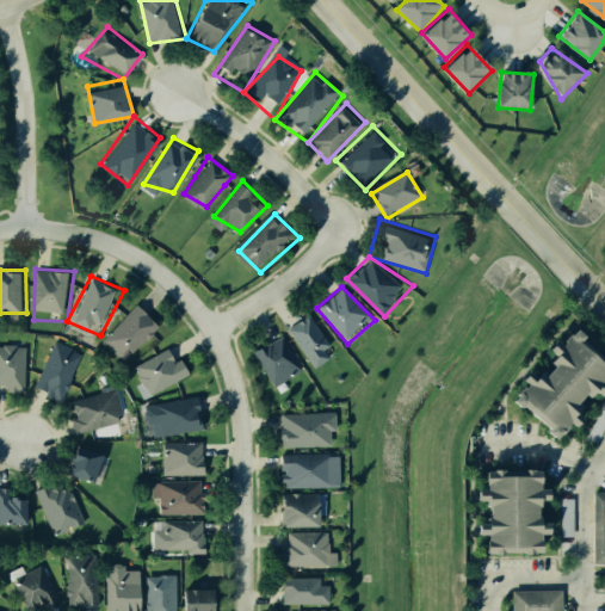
[(139,304),(167,332),(129,362),(100,335),(139,304)]
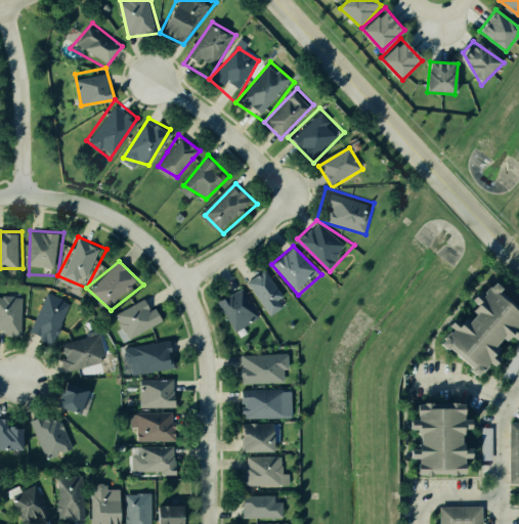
[(266,270),(290,303),(269,317),(247,282),(266,270)]
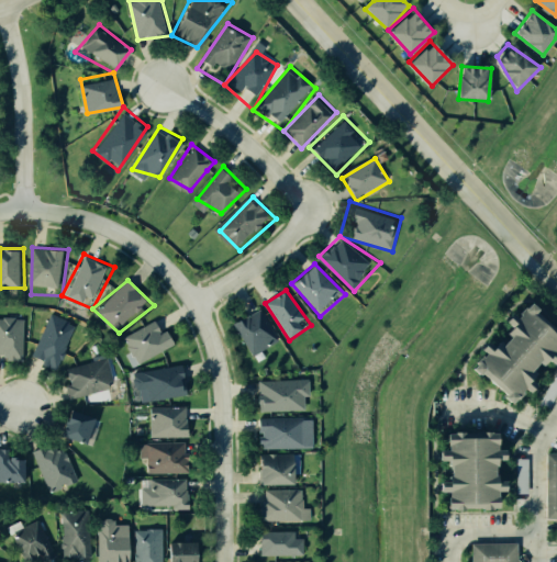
[(556,351),(515,402),(465,360),(517,299),(556,329),(556,351)]
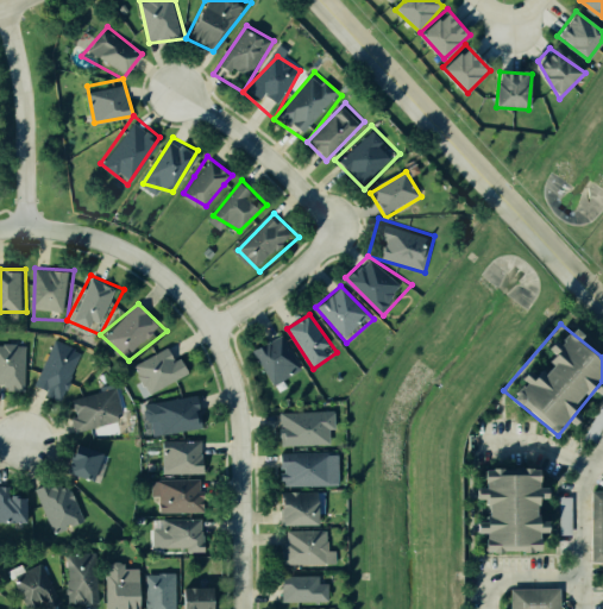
[(255,345),(276,385),(305,371),(287,328),(255,345)]
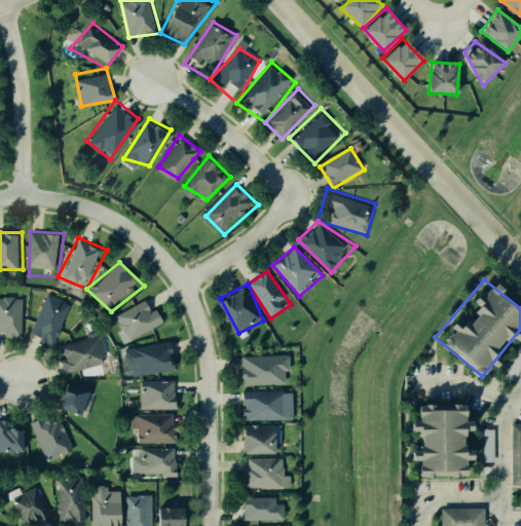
[(29,334),(56,342),(72,302),(46,292),(29,334)]
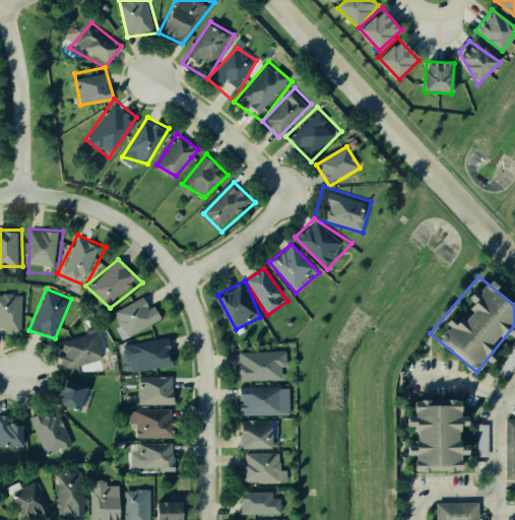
[(21,291),(0,293),(0,335),(19,336),(21,291)]
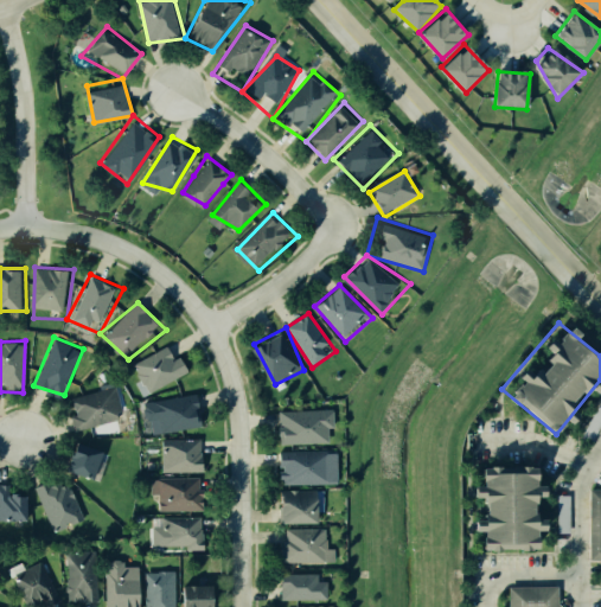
[(172,344),(194,372),(152,396),(134,368),(172,344)]
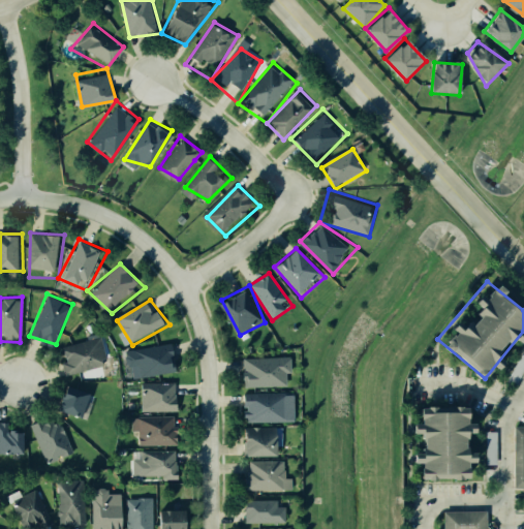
[(100,333),(112,364),(67,378),(56,344),(100,333)]
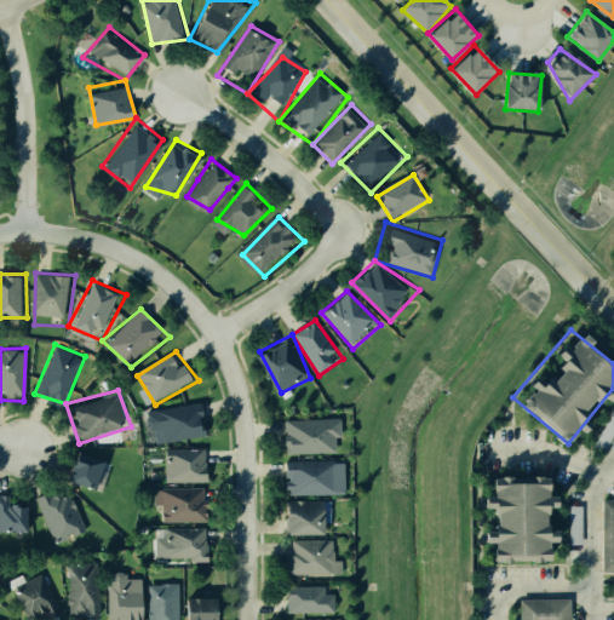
[(202,401),(205,437),(151,446),(148,413),(202,401)]
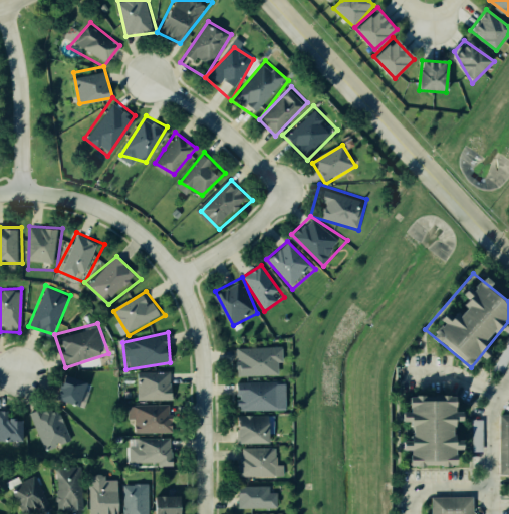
[(283,342),(284,373),(236,376),(234,345),(283,342)]
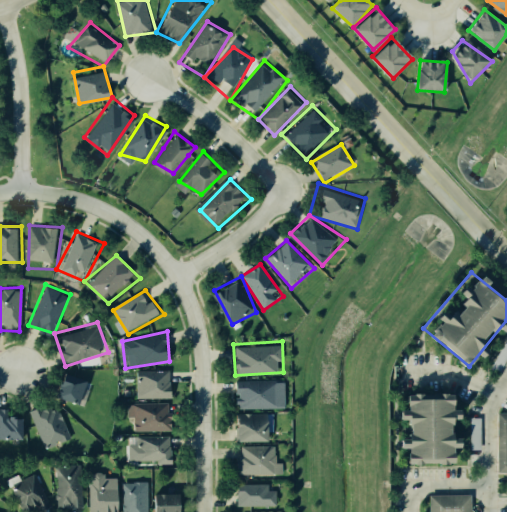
[(495,369),(504,373),(506,369),(506,348),(495,369)]
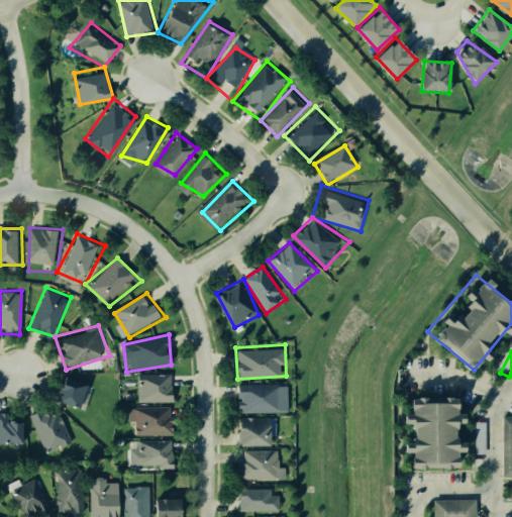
[(174,377),(174,402),(134,404),(134,380),(174,377)]
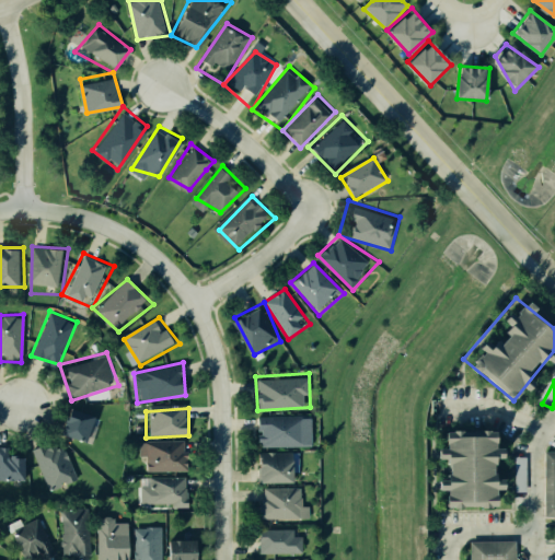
[(87,441),(94,418),(66,412),(58,438),(87,441)]
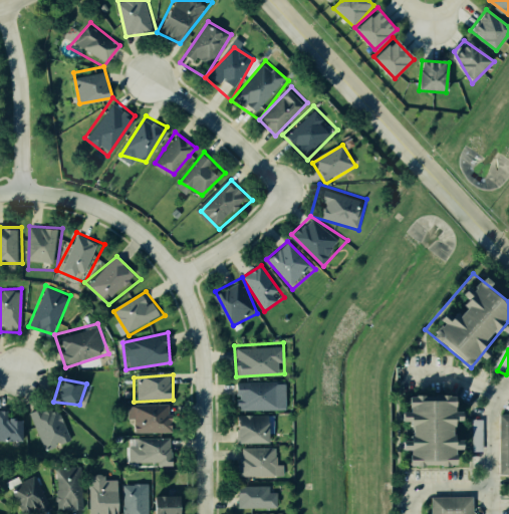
[(236,383),(235,412),(288,410),(288,380),(236,383)]
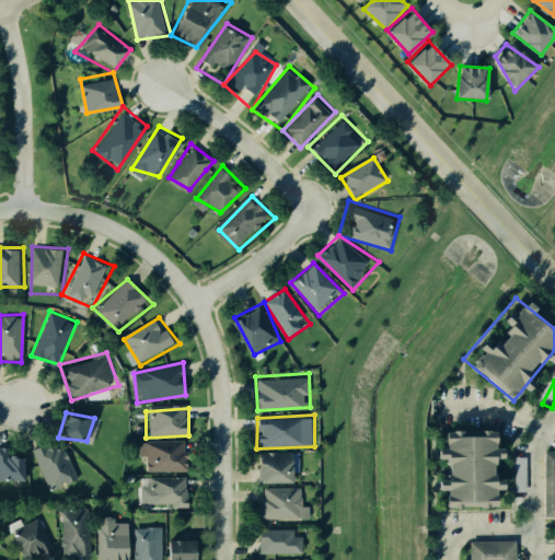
[(497,428),(500,509),(435,509),(432,428),(497,428)]
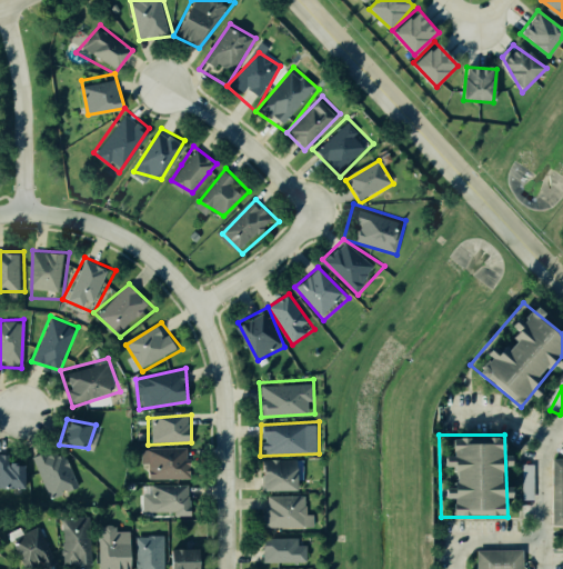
[(191,442),(192,479),(144,481),(148,445),(191,442)]
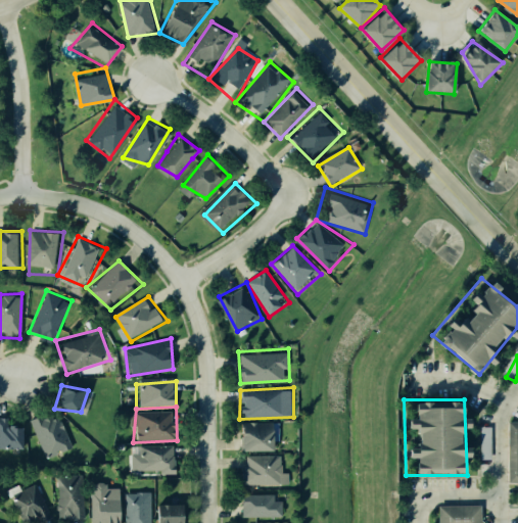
[(76,447),(54,409),(31,422),(47,463),(76,447)]
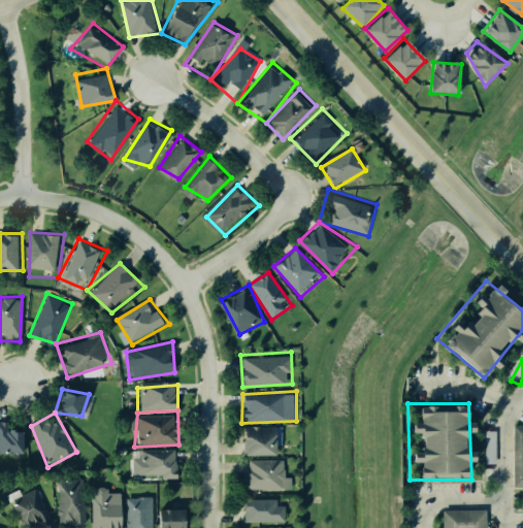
[(242,429),(280,428),(280,456),(242,457),(242,429)]
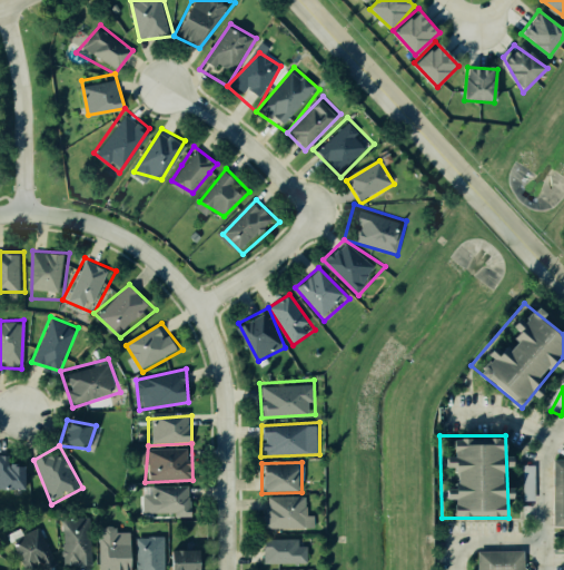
[(23,487),(23,468),(2,464),(1,489),(23,487)]
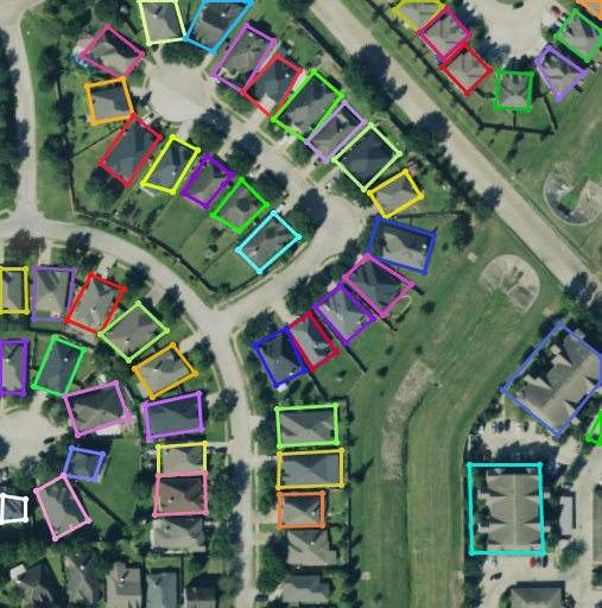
[(206,555),(206,512),(154,514),(154,555),(206,555)]
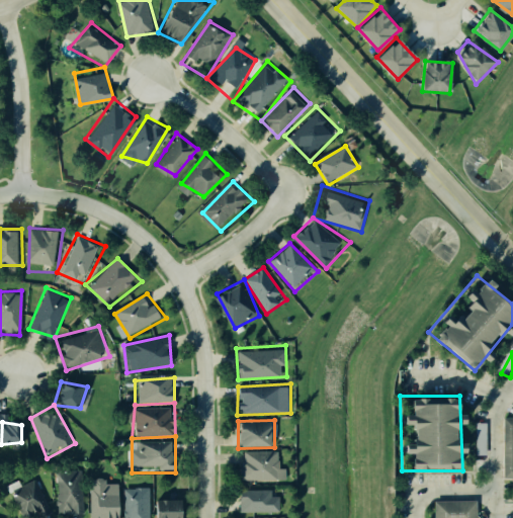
[(240,454),(240,482),(296,480),(295,450),(240,454)]
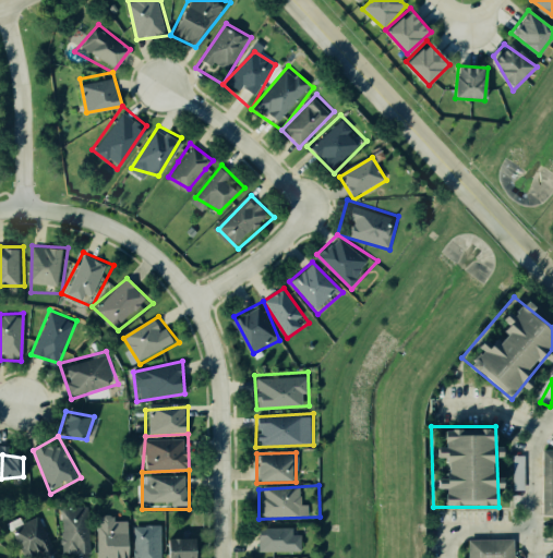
[(60,508),(62,557),(89,556),(87,507),(60,508)]
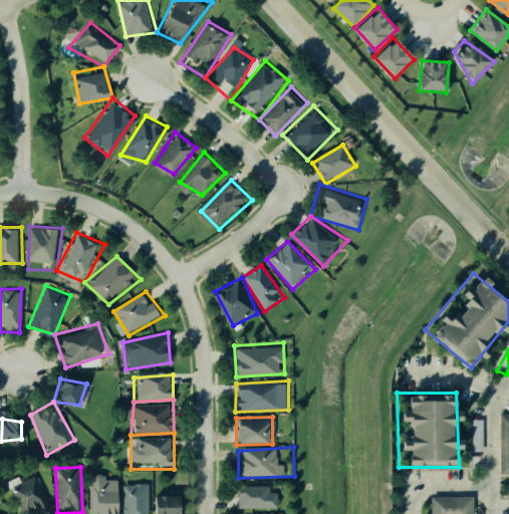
[(10,485),(22,513),(51,513),(35,475),(10,485)]
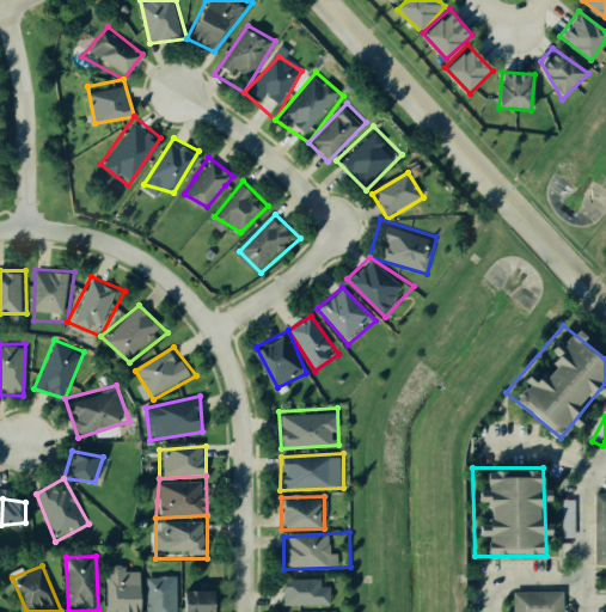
[(111,570),(111,611),(138,611),(138,570),(111,570)]
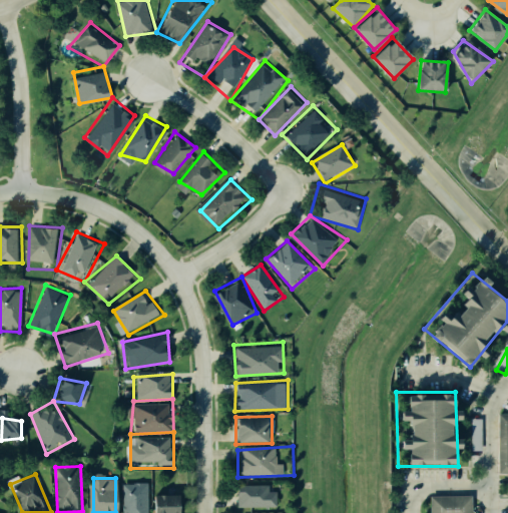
[(124,482),(124,512),(146,512),(146,482),(124,482)]
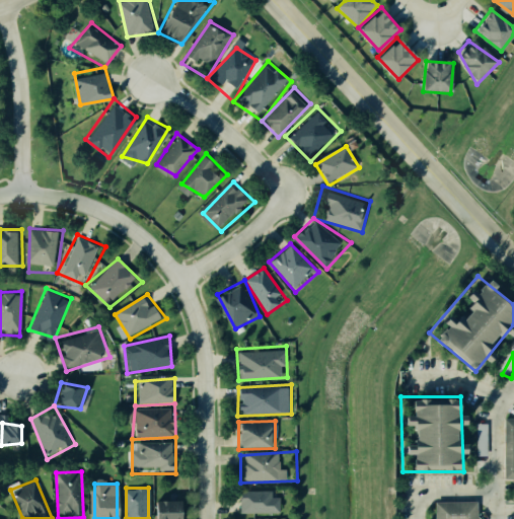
[(239,491),(240,515),(289,516),(287,489),(239,491)]
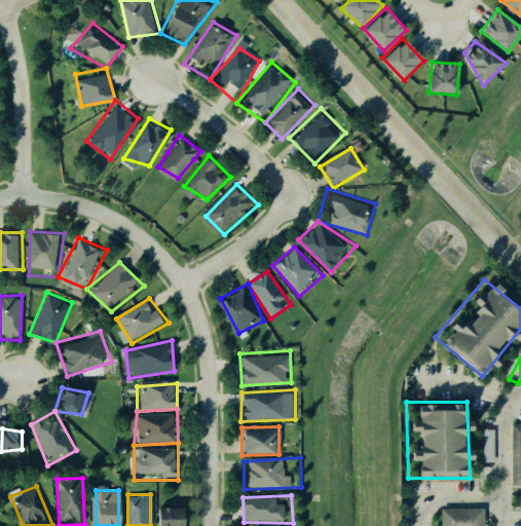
[(183,505),(183,525),(157,525),(157,506),(183,505)]
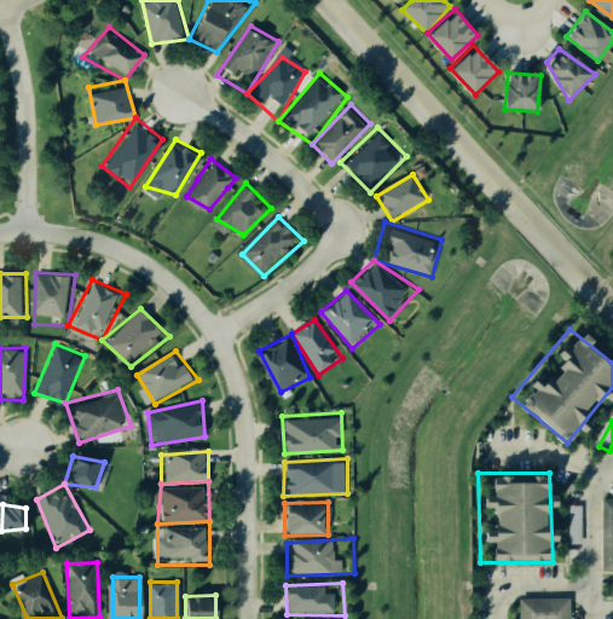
[(522,618),(522,596),(571,596),(571,618),(522,618)]
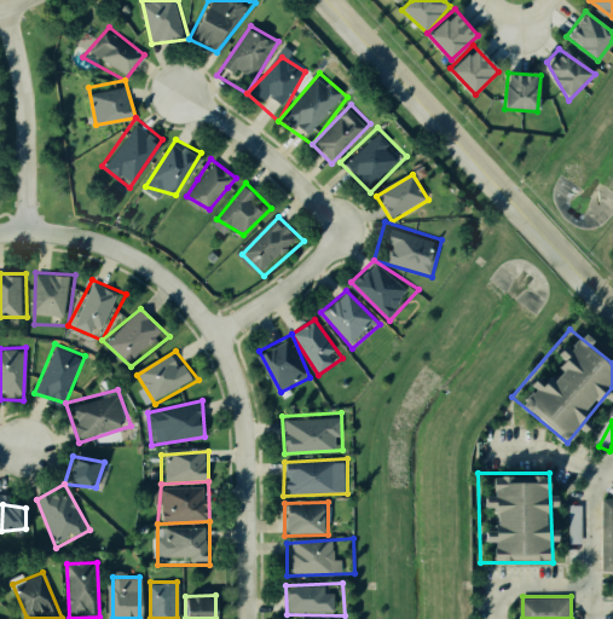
All buildings are outlined.
